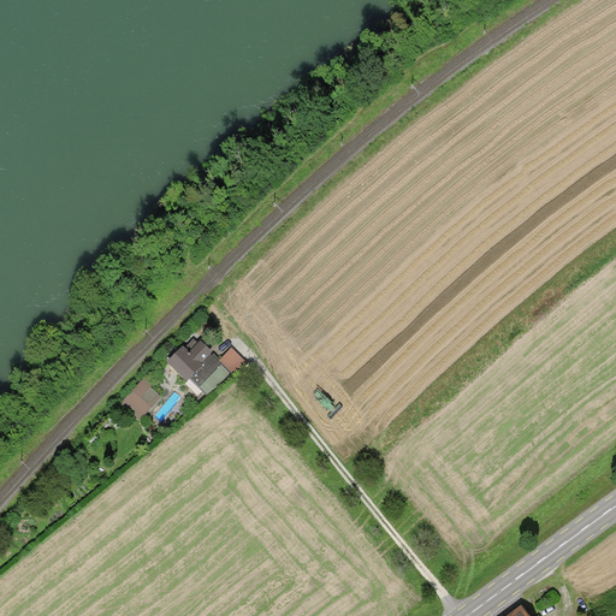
[(190,378),(209,356),(212,353),(200,342),(188,355),(179,348),(166,363),(188,381),(190,378)]
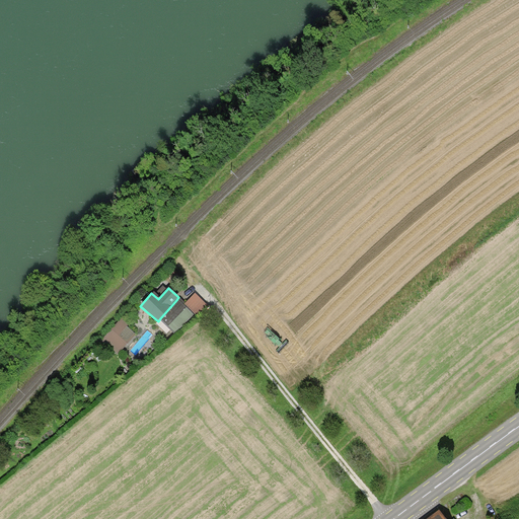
[(196,294),(186,303),(197,314),(206,305),(196,294)]
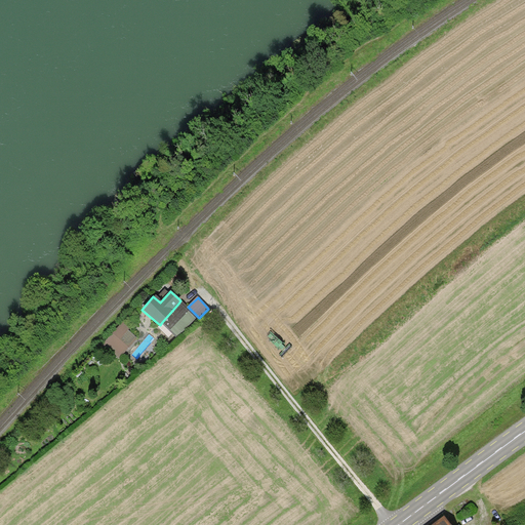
[(194,316),(178,304),(162,322),(177,335),(194,316)]
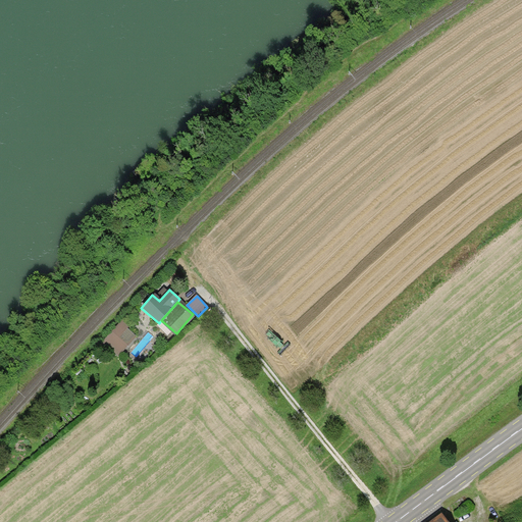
[(122,320),(102,345),(108,350),(109,348),(118,356),(135,336),(125,328),(128,325),(122,320)]
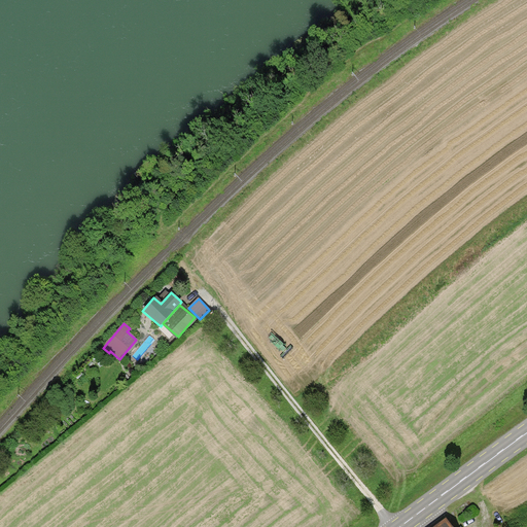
[(453,526),(448,518),(435,526),(453,526)]
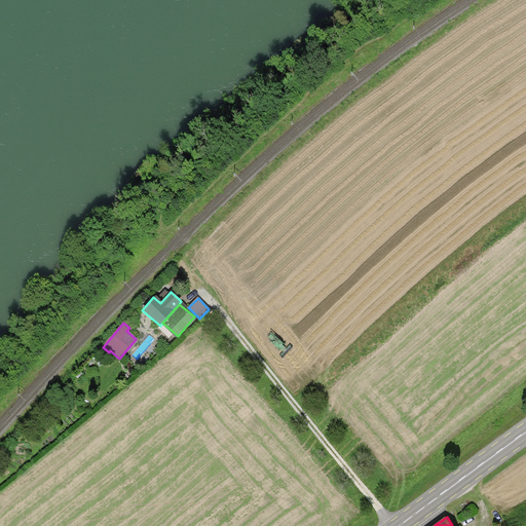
All buildings are outlined.
